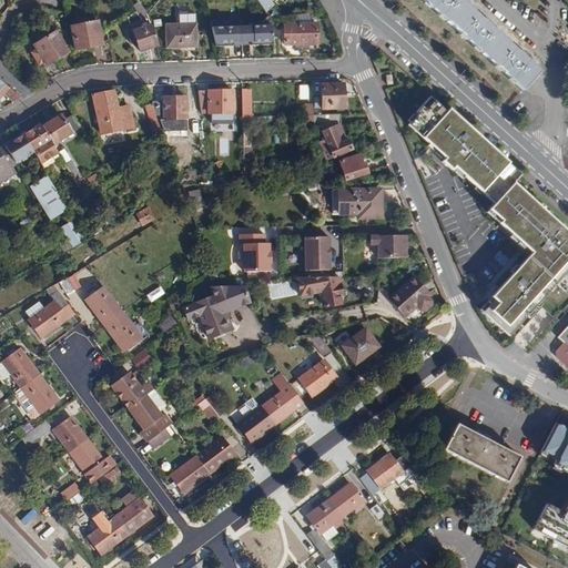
[(423,0),(524,90),(540,71),(524,57),(488,24),(460,0),(423,0)]
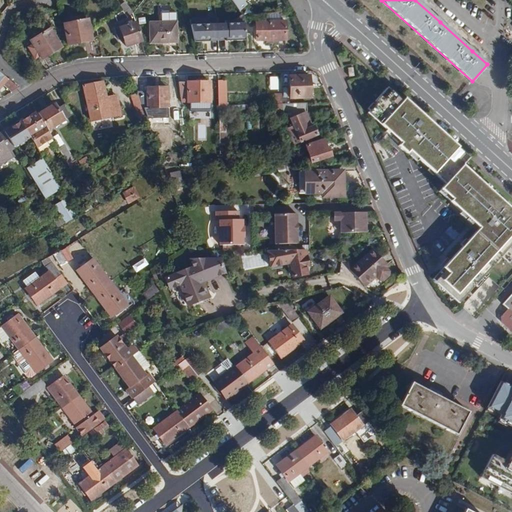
[(127,18),(132,13),(126,4),(120,9),(122,12),(127,18)]
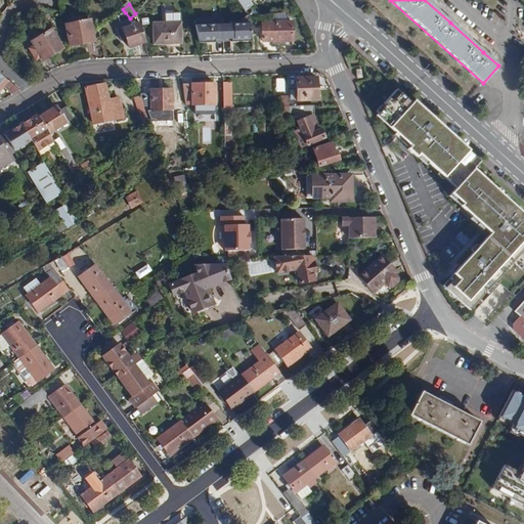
[(125,12),(117,16),(120,22),(130,18),(125,12)]
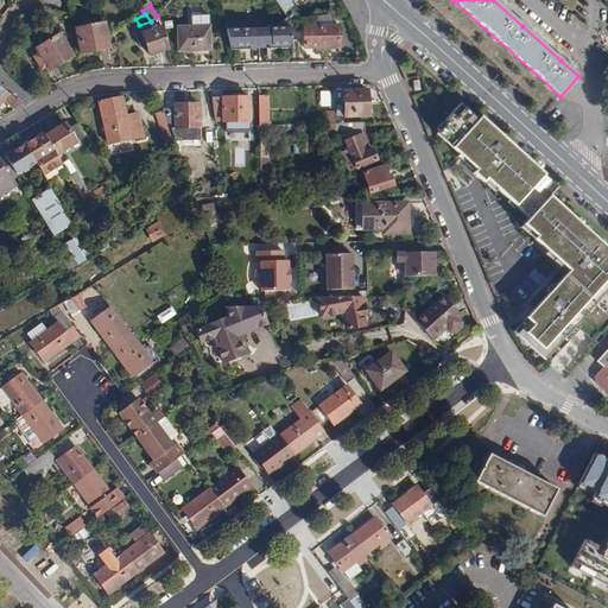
[(75,30),(80,55),(109,48),(103,24),(75,30)]
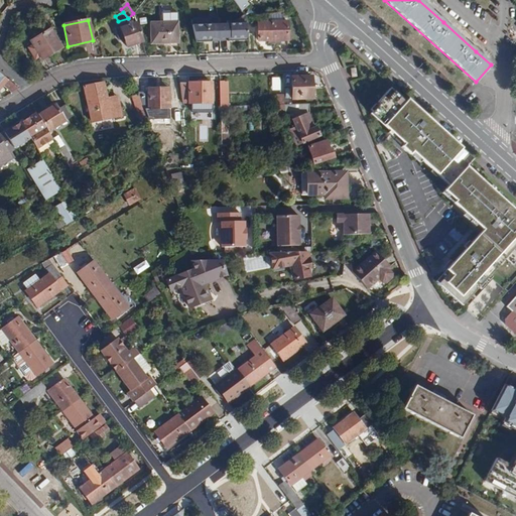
[(227,41),(247,41),(246,24),(210,25),(210,20),(196,20),(196,25),(191,25),(196,42),(211,42),(211,39),(227,39),(227,41)]
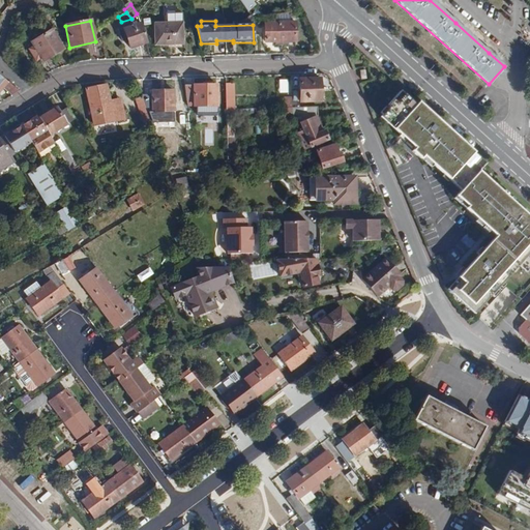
[(129,49),(147,43),(141,23),(118,31),(121,41),(124,40),(125,46),(128,45),(129,49)]
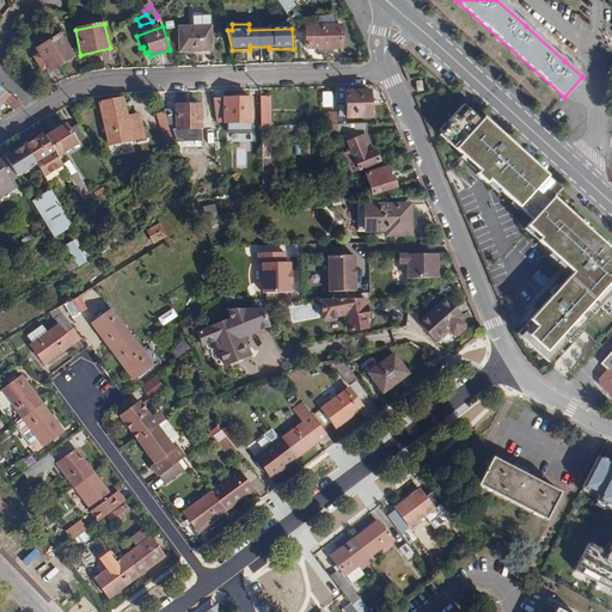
[(210,51),(210,26),(178,28),(179,51),(210,51)]
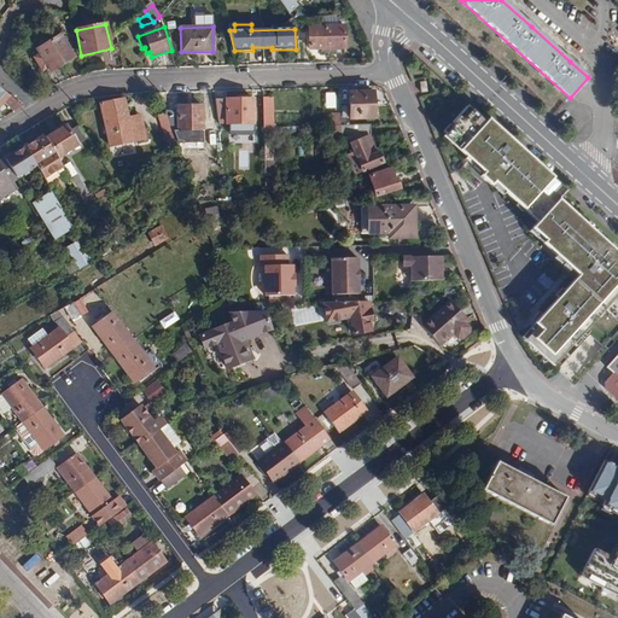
[(344,50),(343,27),(309,27),(309,50),(344,50)]
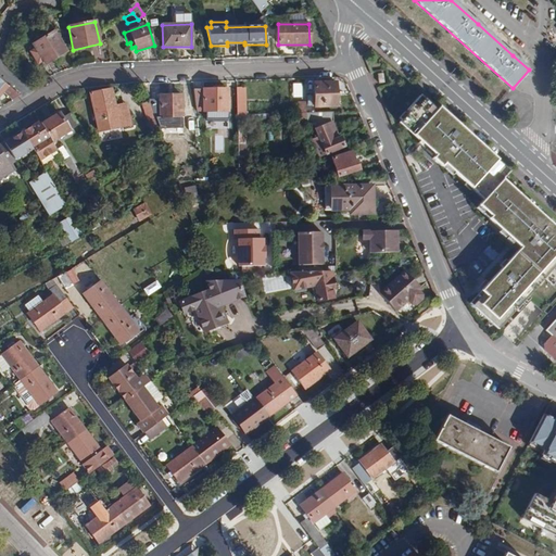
[(46,65),(66,51),(54,32),(33,45),(36,50),(32,53),(38,64),(42,61),(46,65)]
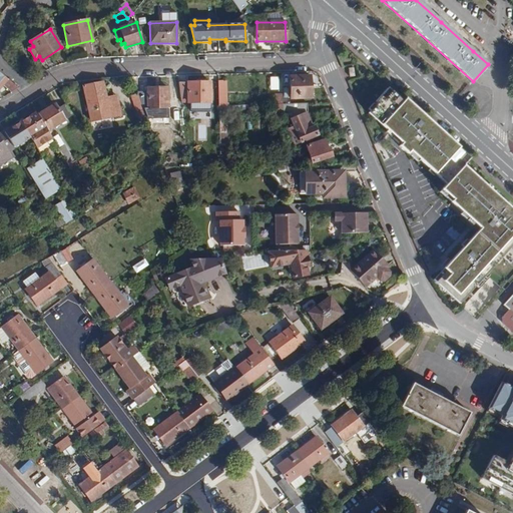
[(311,99),(310,76),(290,77),(291,99),(311,99)]
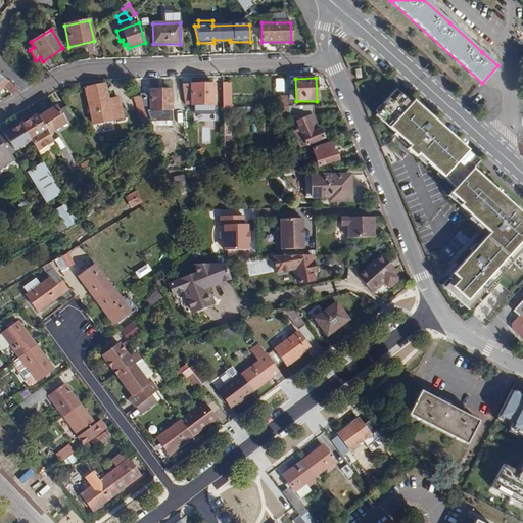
[(231,83),(223,83),(224,108),(232,107),(231,83)]
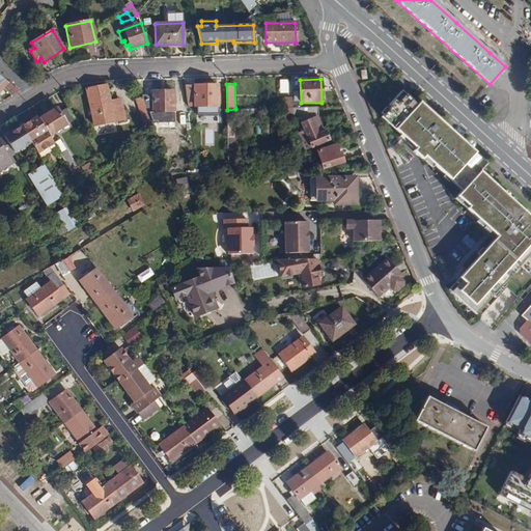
[(124,119),(121,104),(111,106),(110,102),(106,85),(86,89),(94,126),(124,119)]
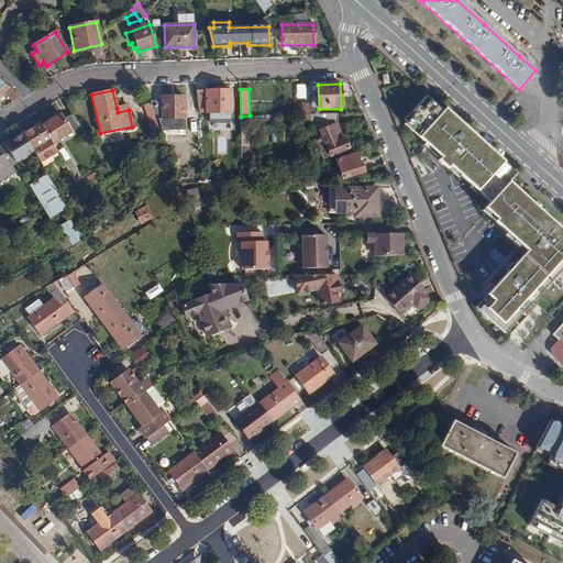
[(231,90),(196,90),(200,113),(231,113),(231,90)]
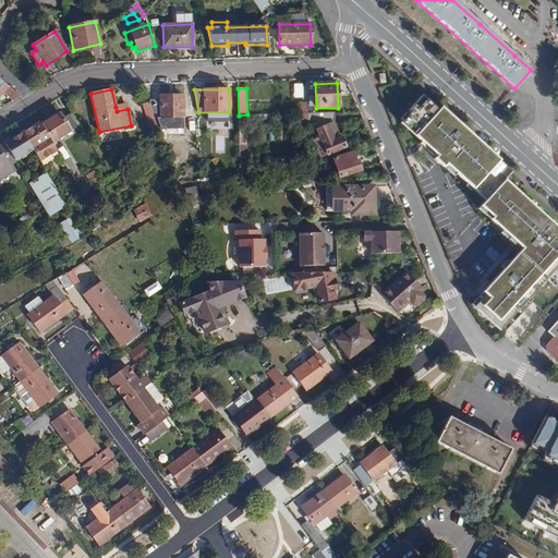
[(160,101),(149,102),(155,118),(168,118),(176,118),(183,118),(183,96),(160,96),(160,101)]
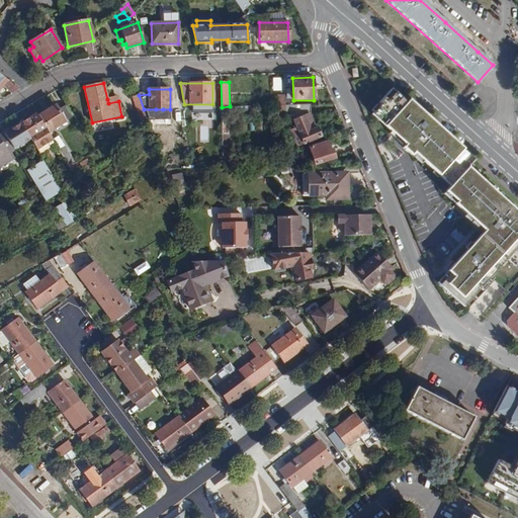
[(407,104),(392,90),(379,103),(381,105),(371,115),(396,138),(406,146),(403,149),(411,157),(414,154),(431,170),(451,187),(446,193),(457,203),(455,205),(485,233),(448,273),(450,275),(440,286),(464,309),(507,259),(516,267),(517,264),(517,209),(512,204),(510,206),(503,200),(505,197),(493,186),(490,189),(467,168),(475,161),(409,101),(407,104)]
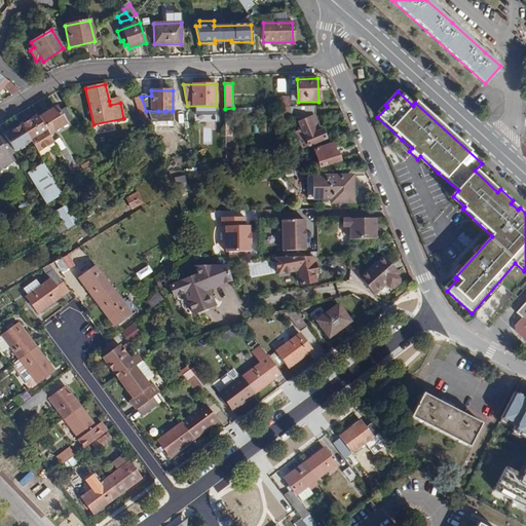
[(146,111),(141,97),(135,100),(141,115),(147,113),(146,111)]
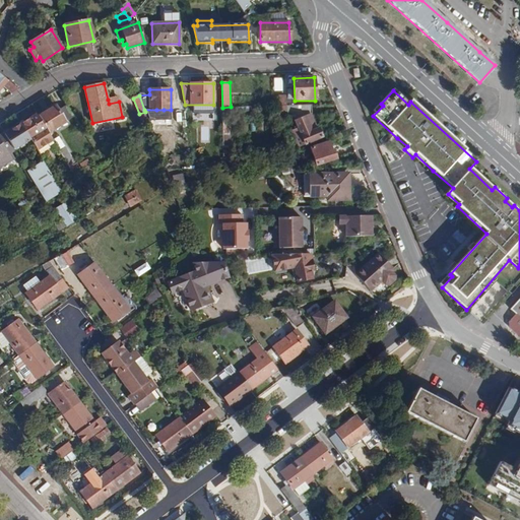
[(311,115),(311,106),(285,106),(278,106),(278,116),(294,116),(295,121),(298,129),(305,144),(305,145),(322,137),(318,129),(316,130),(310,116),(311,115)]
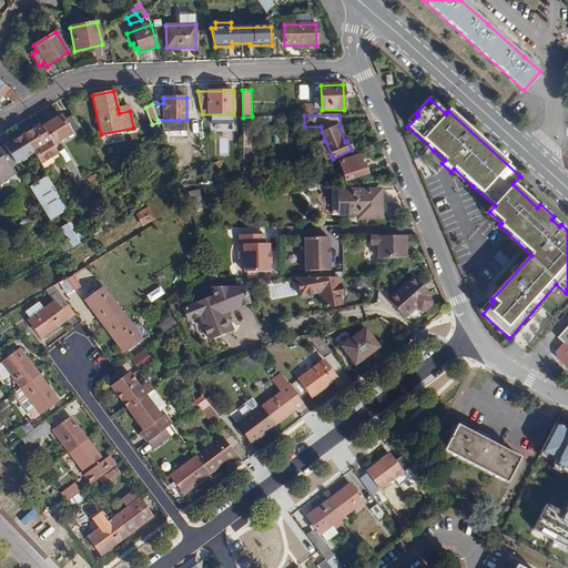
[(61,117),(42,128),(52,144),(59,141),(71,133),(61,117)]
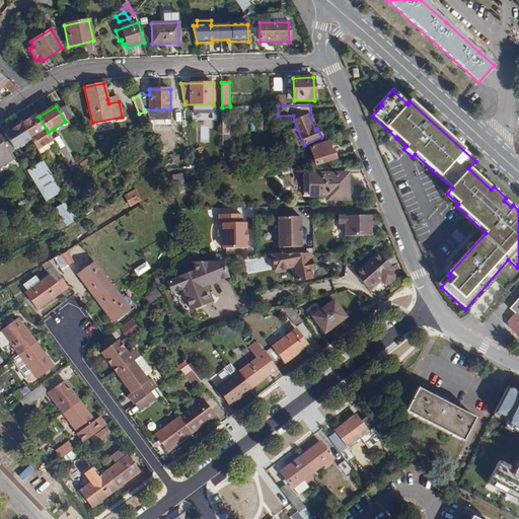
[(230,106),(222,107),(223,135),(230,135),(230,112),(230,106)]
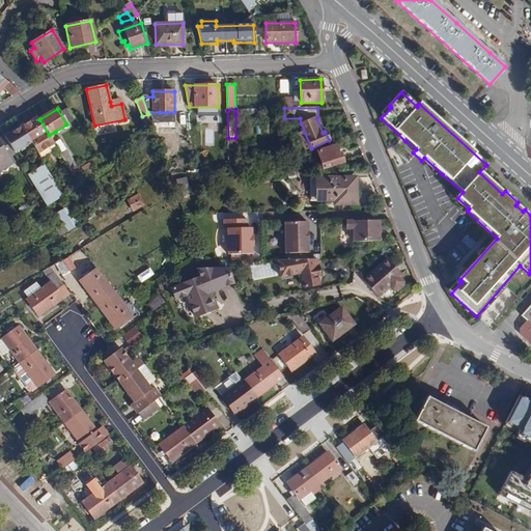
[(37,116),(21,127),(30,142),(42,160),(53,154),(49,146),(54,143),(49,135),(39,119),(37,116)]
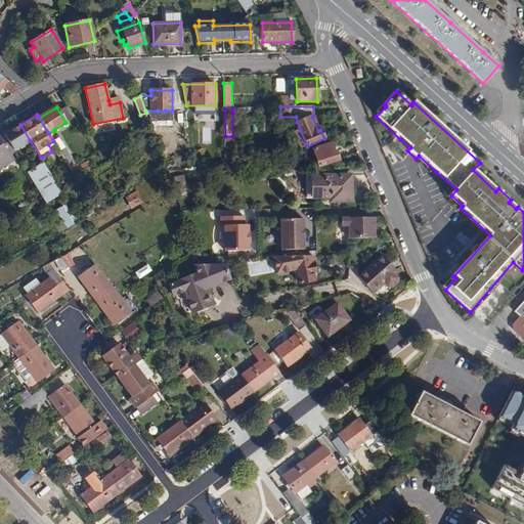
[(6,123),(0,126),(0,130),(4,136),(12,150),(13,151),(30,140),(20,125),(10,131),(6,123)]
